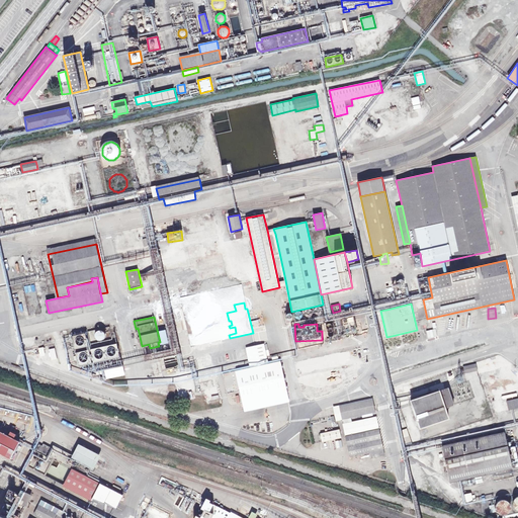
[(105,337),(105,335),(105,333),(104,332),(102,331),(100,330),(98,331),(97,332),(96,334),(95,336),(96,338),(97,339),(99,340),(101,341),(103,340),(104,339),(105,337)]
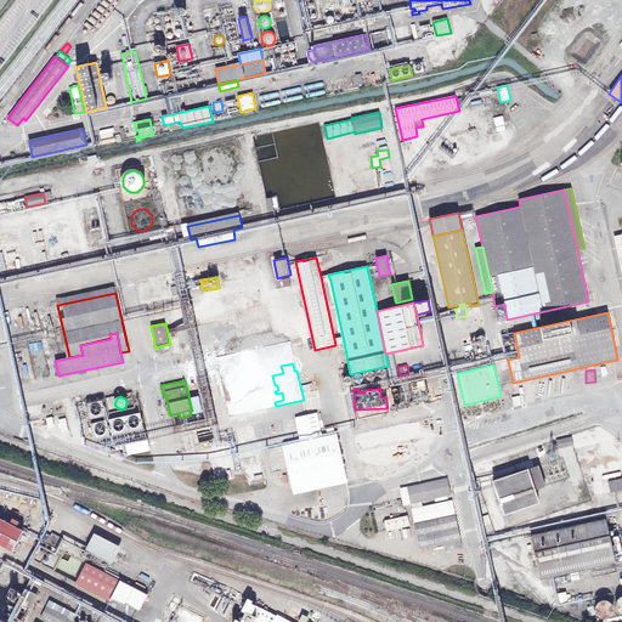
[(202,412),(198,396),(191,397),(194,413),(202,412)]
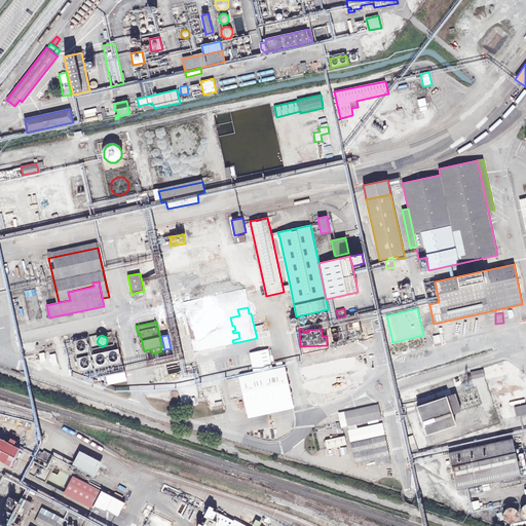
[(90,351),(87,338),(73,341),(76,354),(90,351)]
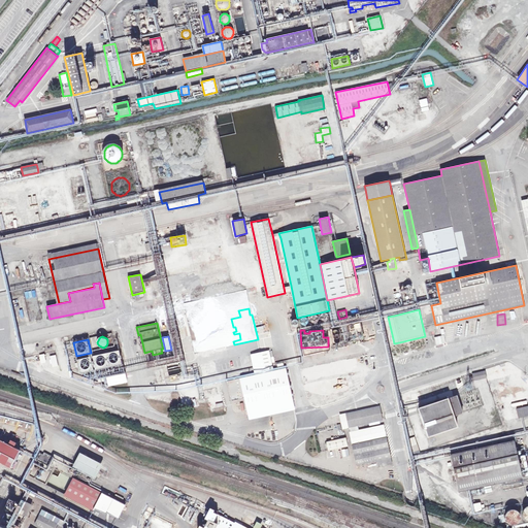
[(123,364),(120,351),(93,356),(96,369),(123,364)]
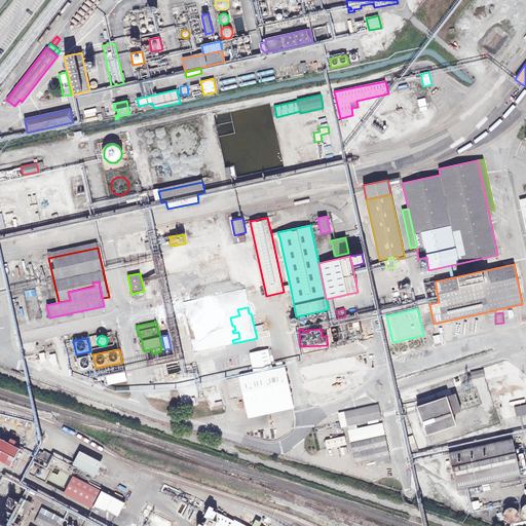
[(268,349),(250,353),(254,374),(227,380),(231,400),(243,397),(247,409),(292,399),(285,367),(272,370),(268,349)]
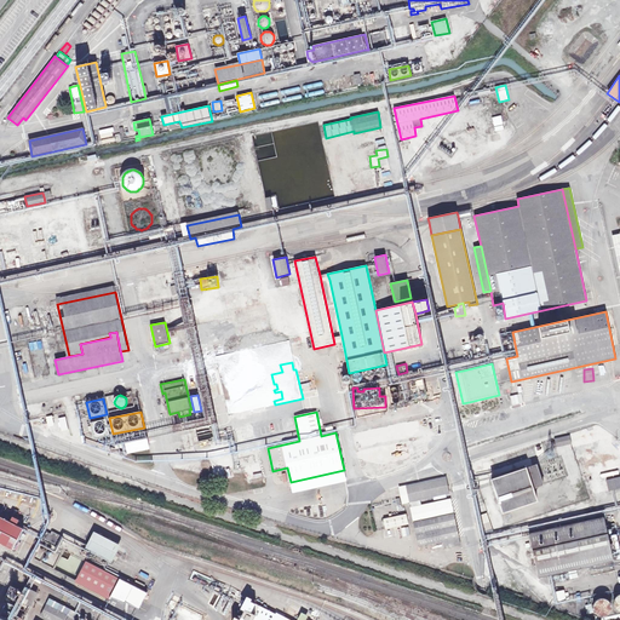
[(110,435),(107,419),(91,422),(95,438),(110,435)]
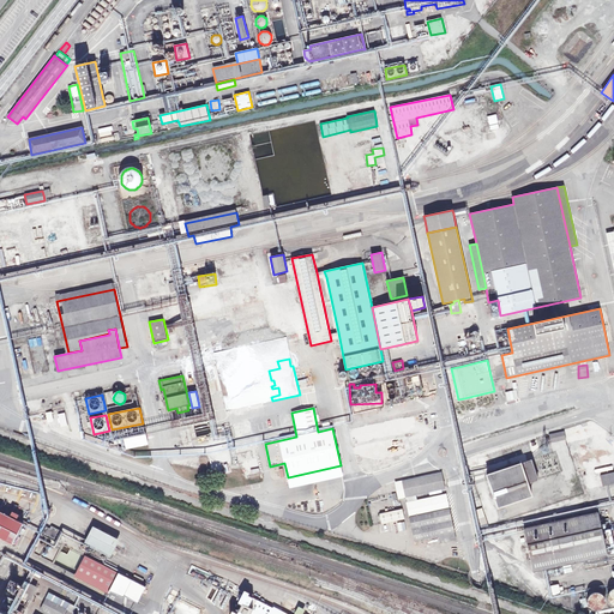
[(180,431),(181,437),(184,447),(193,445),(190,428),(180,431)]
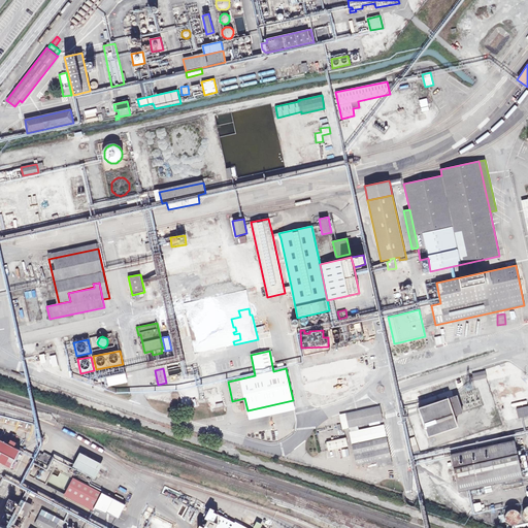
[(170,377),(182,374),(179,368),(168,372),(170,377)]
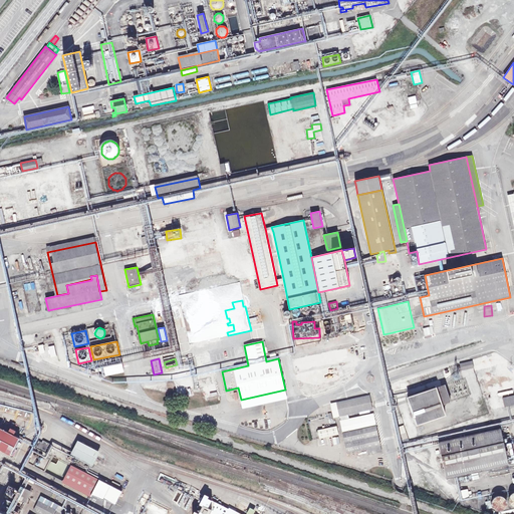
[(474,367),(473,361),(460,363),(461,370),(474,367)]
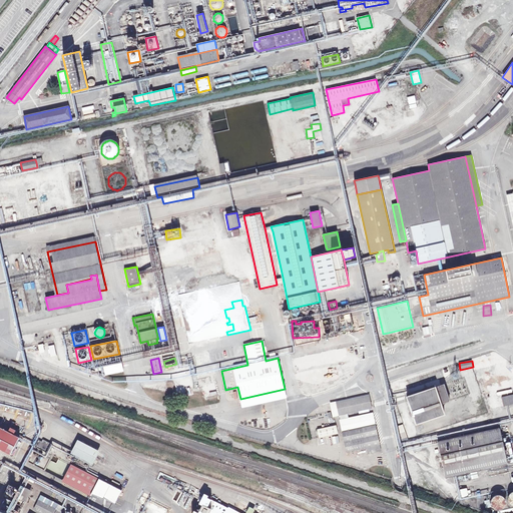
[(123,372),(122,363),(103,367),(105,376),(123,372)]
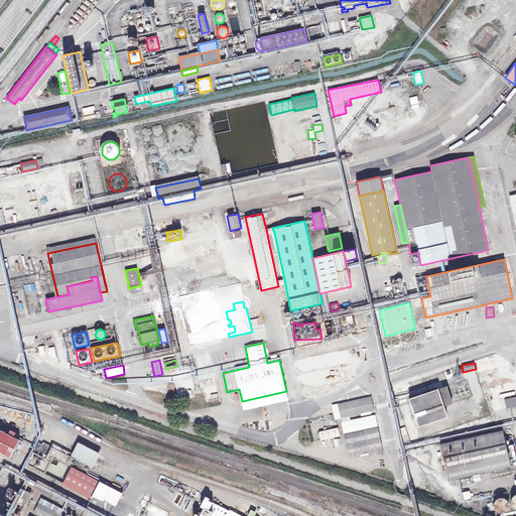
[(154,376),(152,367),(141,369),(143,379),(154,376)]
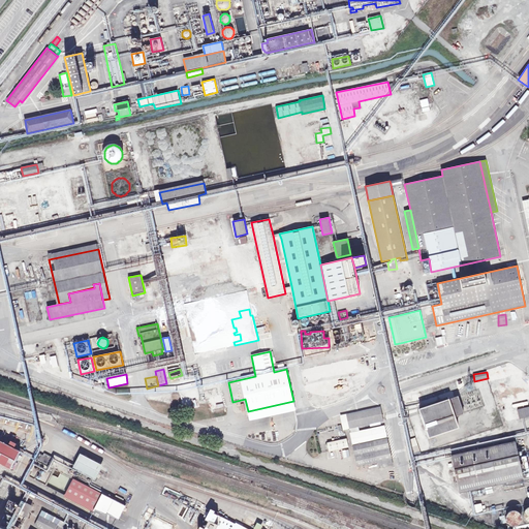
[(455,416),(464,413),(458,397),(439,403),(439,401),(419,407),(421,409),(419,409),(429,437),(459,427),(455,416)]
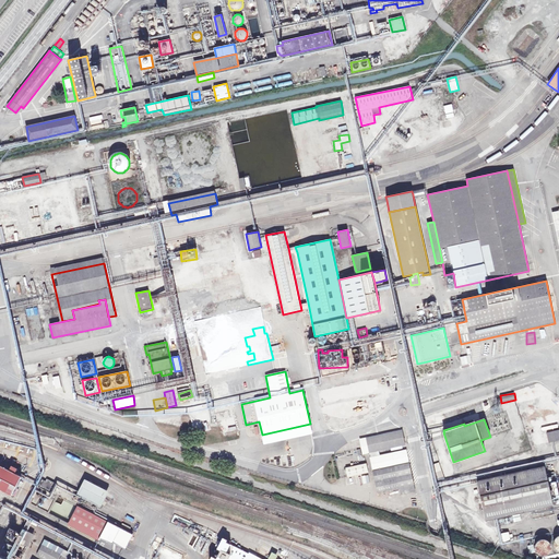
[(264,444),(312,433),(310,424),(262,435),(264,444)]
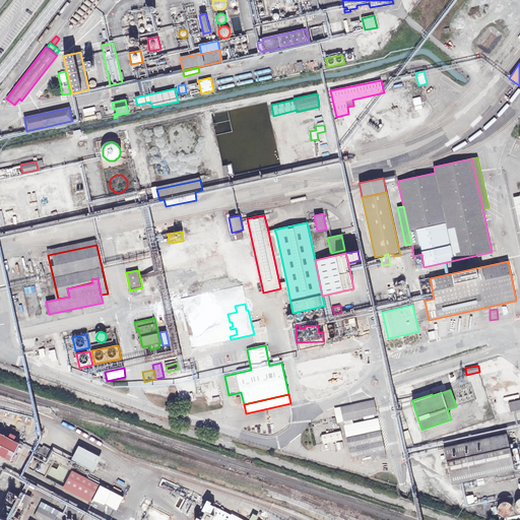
[(519,409),(519,399),(509,402),(511,411),(519,409)]
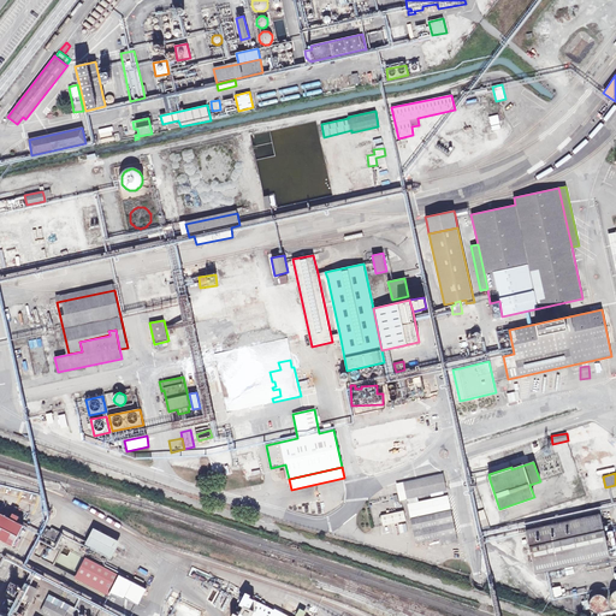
[(456,534),(448,496),(419,502),(418,497),(446,490),(443,474),(397,484),(401,501),(408,498),(418,543),(440,538),(456,534)]
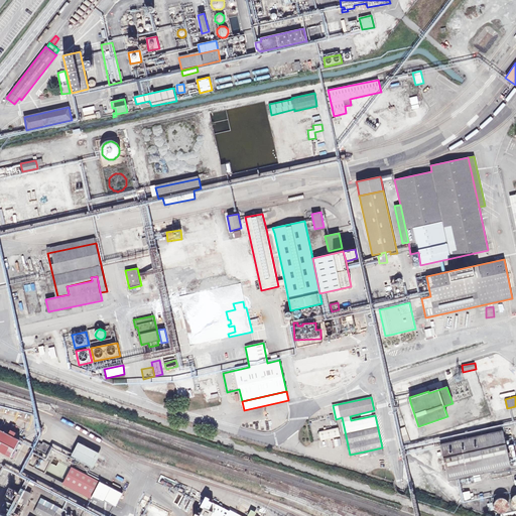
[(14,437),(8,434),(2,430),(3,428),(0,426),(0,427),(0,450),(11,457),(19,439),(14,437)]
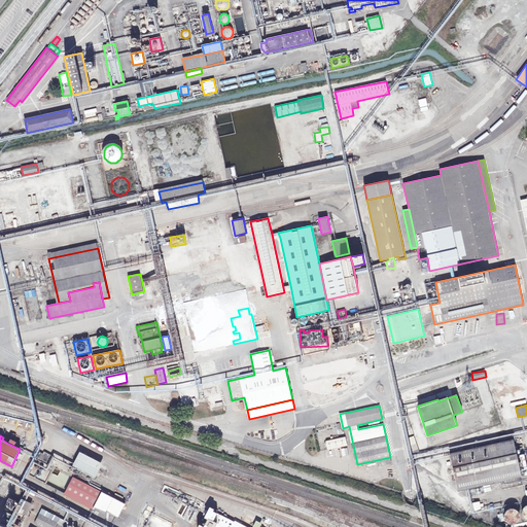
[(347,446),(346,436),(326,441),(327,450),(347,446)]
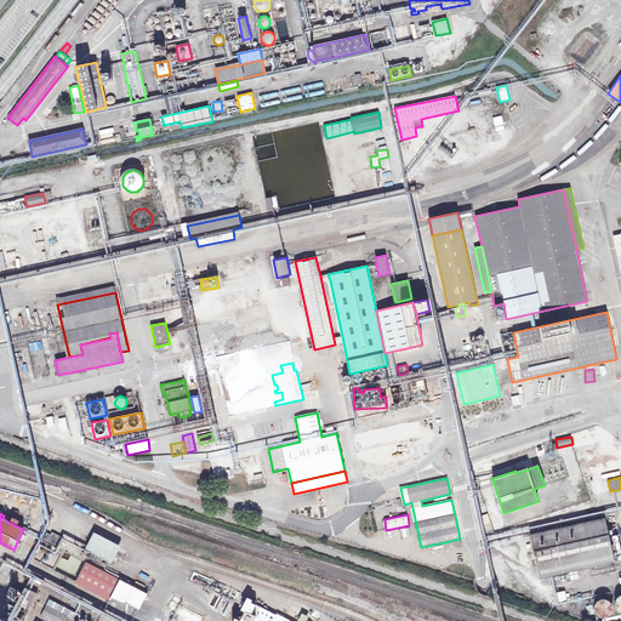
[(620,560),(615,562),(605,518),(530,534),(540,579),(569,573),(577,570),(590,568),(592,576),(620,570),(620,560)]
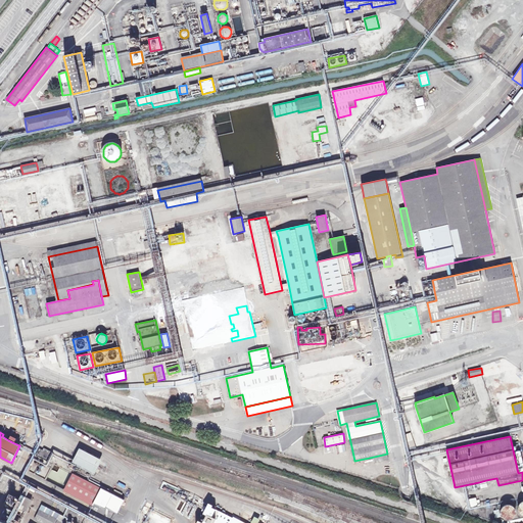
[(48,461),(52,453),(45,448),(44,450),(40,448),(37,455),(48,461)]
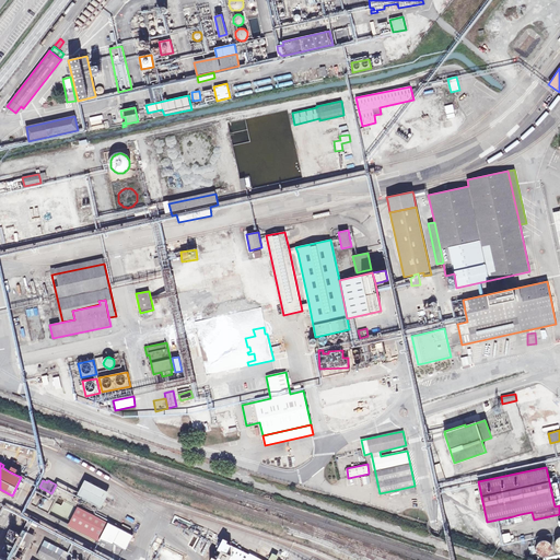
[(109,492),(85,480),(78,494),(102,506),(109,492)]
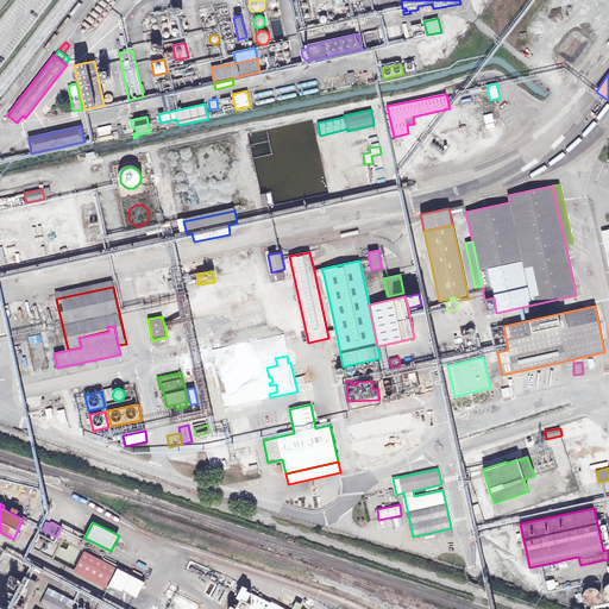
[(63,525),(62,528),(82,537),(83,533),(63,525)]
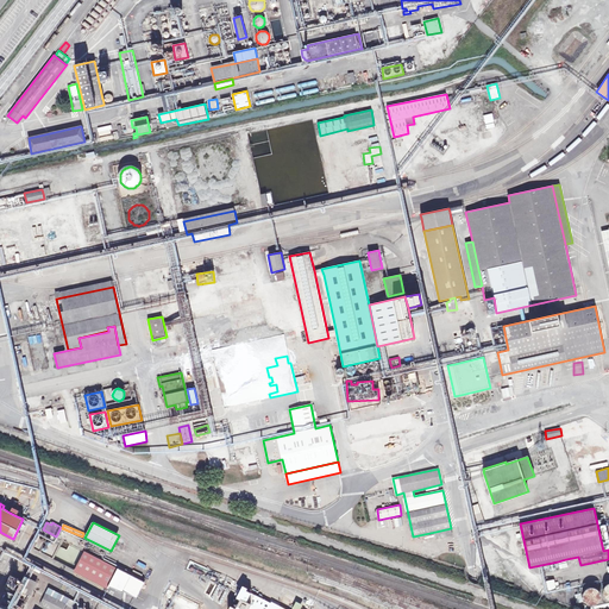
[(452,535),(451,528),(435,532),(437,539),(452,535)]
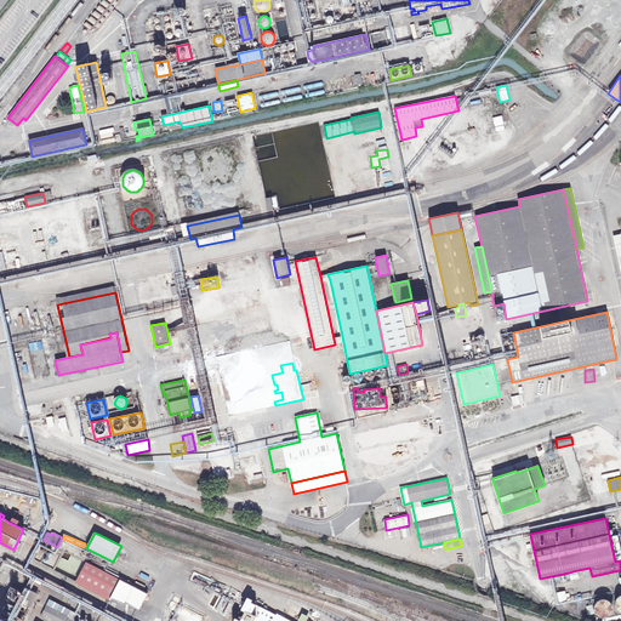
[(148,593),(121,580),(120,580),(86,562),(78,579),(112,596),(112,597),(125,604),(126,603),(140,609),(148,593)]
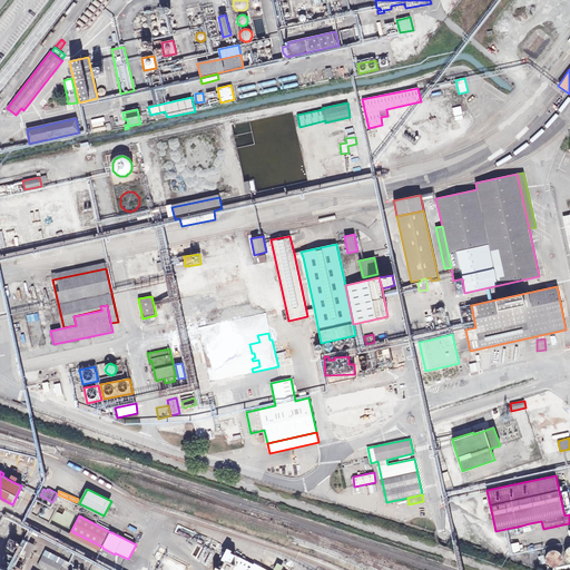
[(532,531),(530,523),(522,526),(524,532),(532,531)]
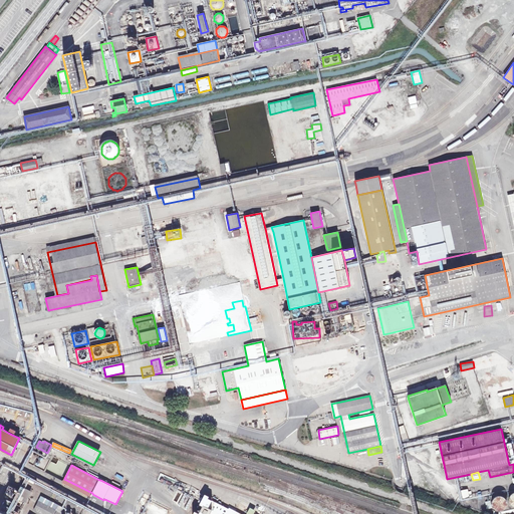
[(20,513),(29,491),(19,487),(12,502),(3,499),(0,506),(0,513),(2,513),(20,513)]
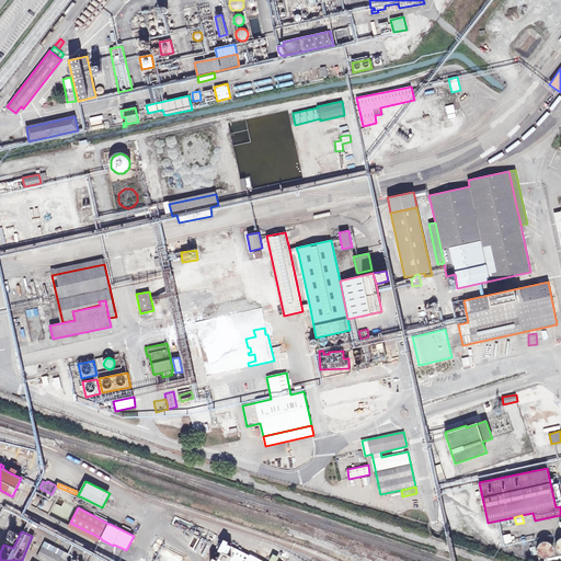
[(515,542),(514,537),(511,537),(510,535),(500,537),(502,545),(512,542),(515,542)]
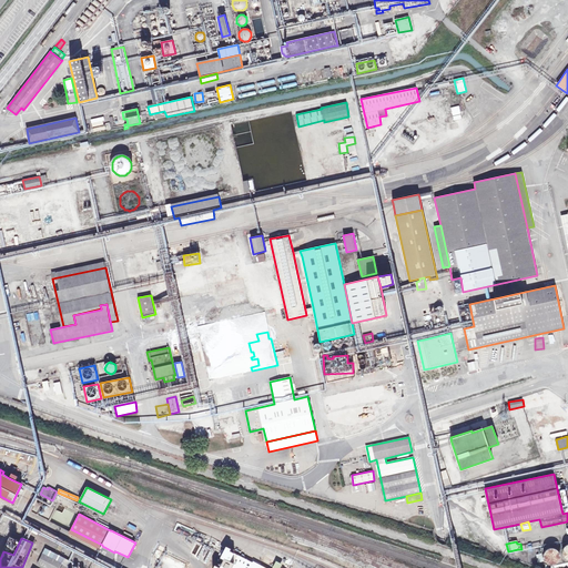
[(67,566),(70,560),(46,548),(38,564),(47,567),(59,567),(62,563),(67,566)]
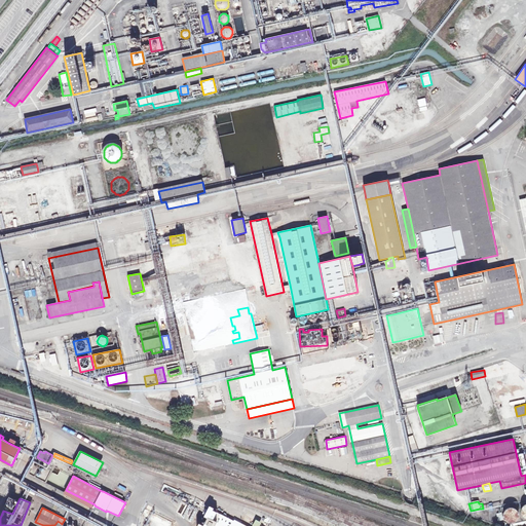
[(242,525),(234,522),(229,520),(230,519),(209,508),(204,516),(209,518),(204,525),(199,523),(197,525),(242,525)]
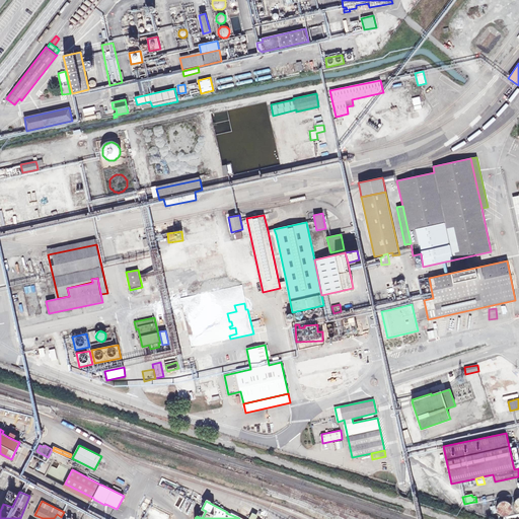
[(512,508),(512,506),(511,504),(510,503),(508,502),(506,501),(504,501),(502,501),(500,502),(499,503),(498,505),(497,507),(497,509),(497,511),(498,512),(499,514),(501,515),(503,516),(505,516),(507,516),(508,515),(510,513),(511,512),(512,510),(512,508)]
